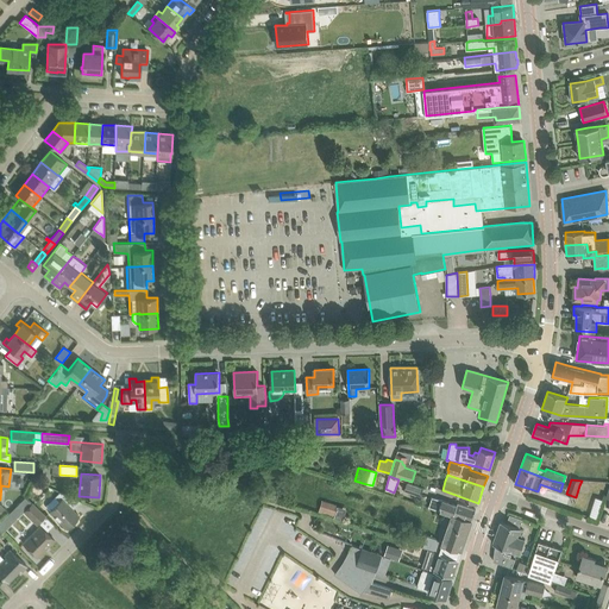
[(424,488),(407,482),(405,490),(421,496),(424,488)]
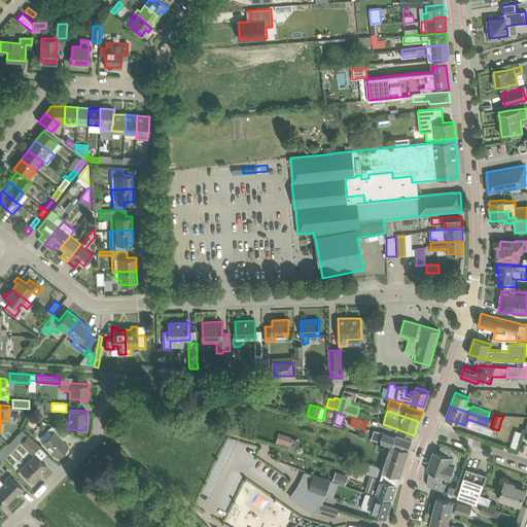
[(40,438),(40,440),(42,442),(58,457),(68,446),(63,441),(70,433),(63,430),(51,425),(47,430),(41,436),(40,437),(40,438)]
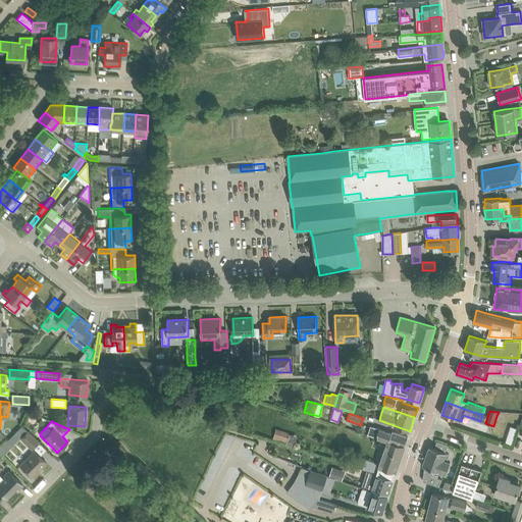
[(509,426),(506,442),(511,444),(514,427),(509,426)]
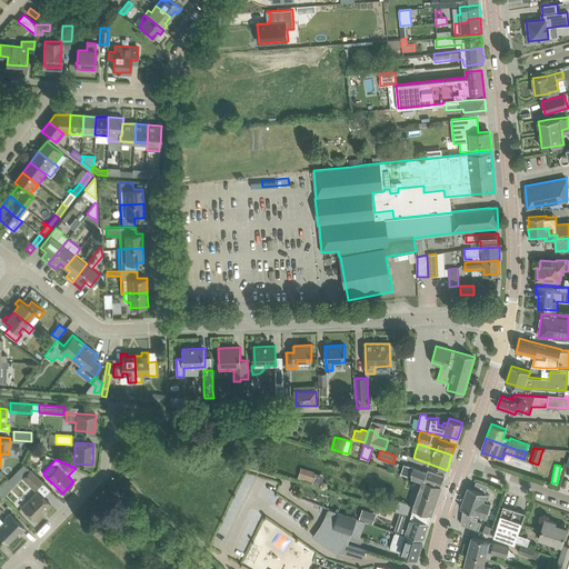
[(316,471),(301,467),(297,479),(312,483),(316,471)]
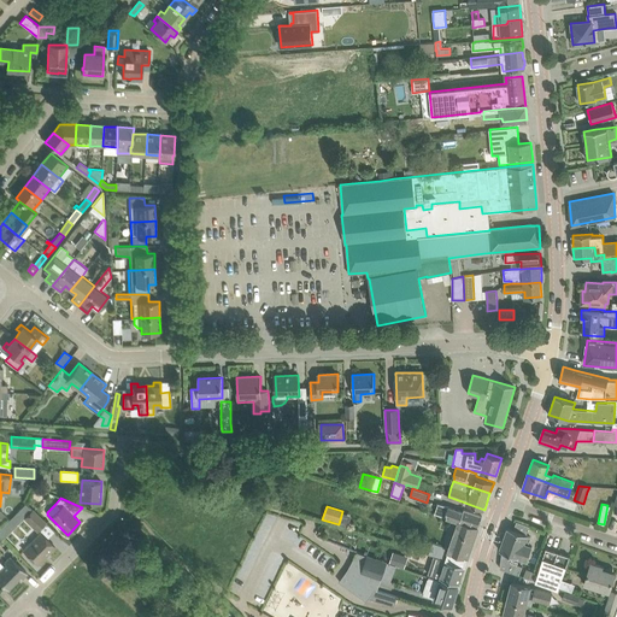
[(439,516),(458,522),(479,528),(482,516),(463,510),(462,512),(442,506),(440,512),(439,516)]
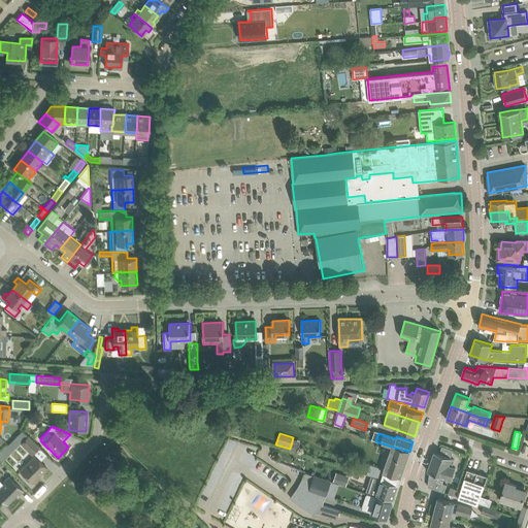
[(21,442),(20,443),(32,455),(33,453),(38,448),(39,448),(27,435),(27,436),(26,437),(21,442)]
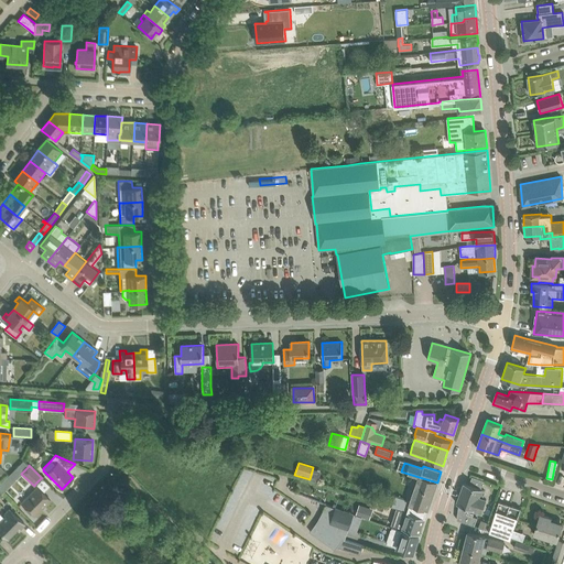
[(419,477),(412,495),(431,501),(437,483),(419,477)]
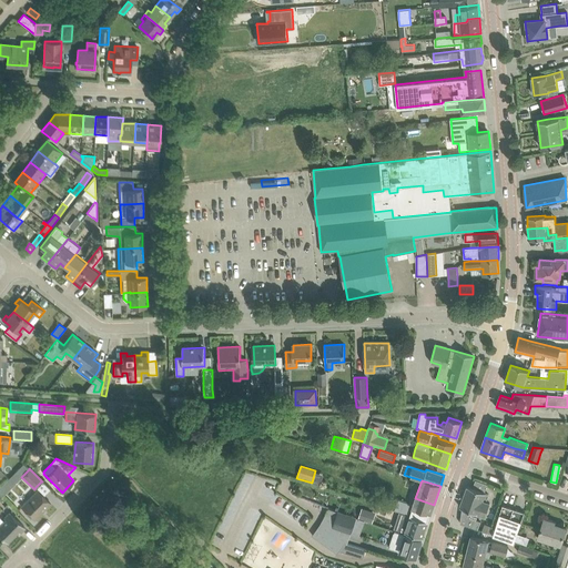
[(477,529),(480,520),(470,517),(473,511),(485,516),(489,504),(486,503),(489,495),(485,494),(485,493),(467,486),(460,507),(463,508),(459,523),(477,529)]
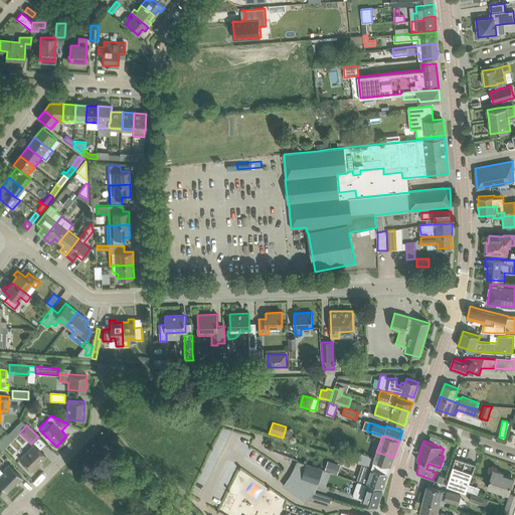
[(33,444),(19,459),(31,471),(46,457),(33,444)]
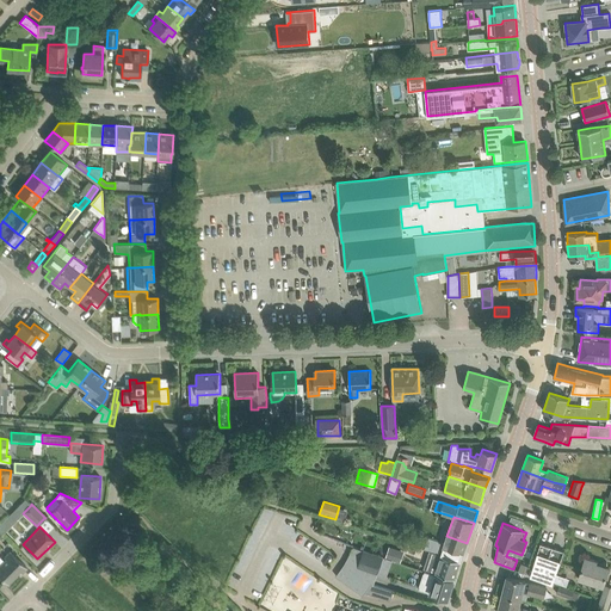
[(440,555),(461,561),(467,543),(446,536),(445,542),(429,537),(425,549),(430,550),(430,551),(440,555)]
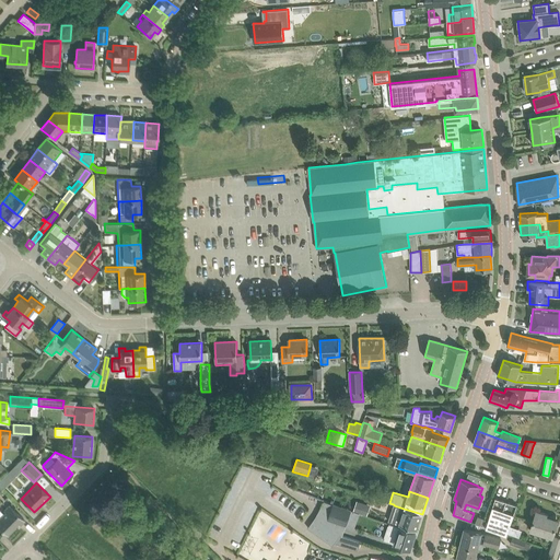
[(496,498),(486,527),(508,535),(510,527),(514,515),(517,505),(509,502),(505,513),(500,512),(504,501),(496,498)]
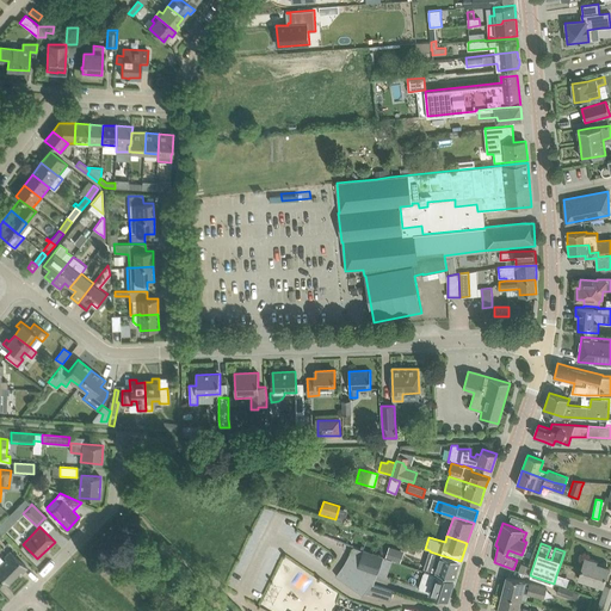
[(363,594),(365,592),(371,585),(374,585),(377,574),(383,557),(353,547),(344,566),(337,576),(363,594)]
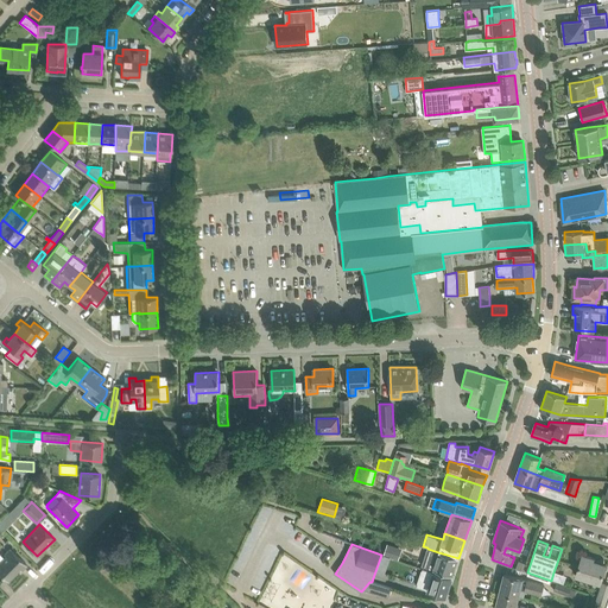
[(388,544),(385,553),(397,558),(401,548),(388,544)]
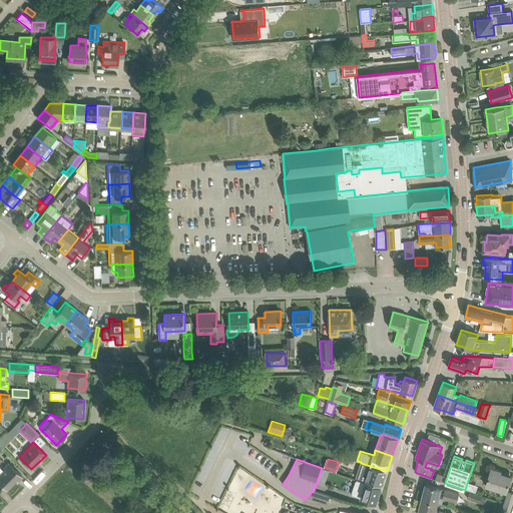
[(0,485),(1,484),(7,490),(16,480),(18,482),(23,477),(9,463),(4,468),(6,471),(0,476),(0,485)]
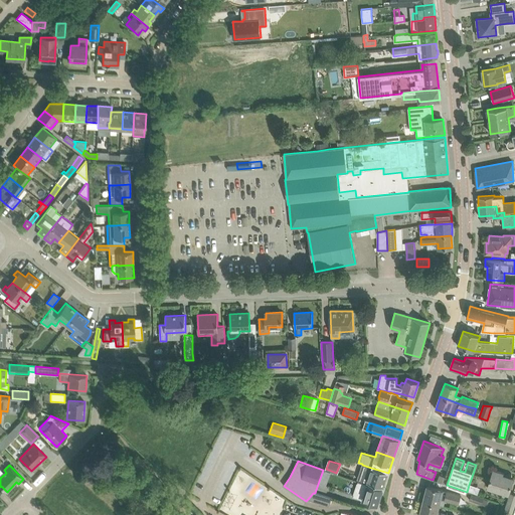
[(371,468),(362,465),(357,480),(366,483),(383,488),(388,473),(371,468)]
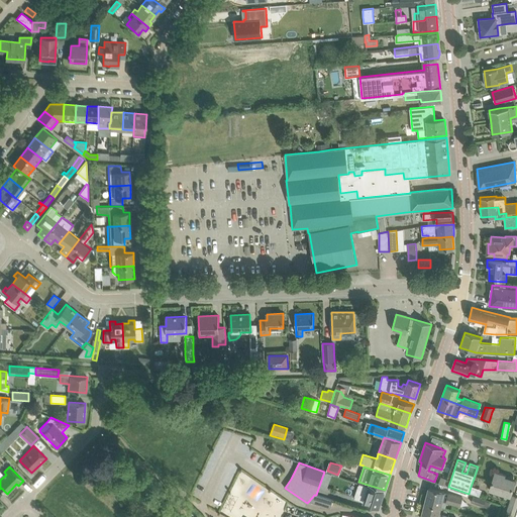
[(505,475),(495,472),(490,489),(511,496),(515,481),(504,477),(505,475)]
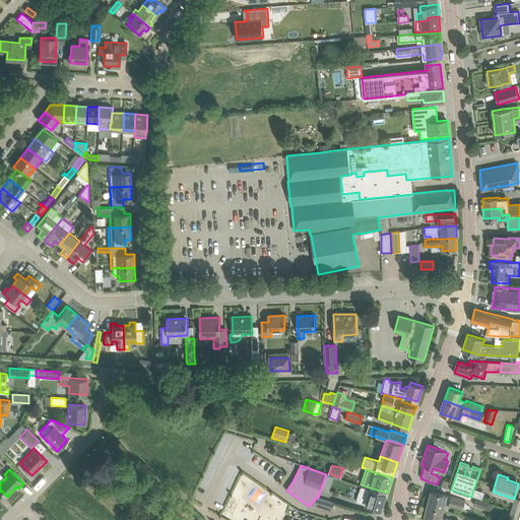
[(260,506),(269,490),(245,475),(243,480),(258,489),(251,501),(260,506)]
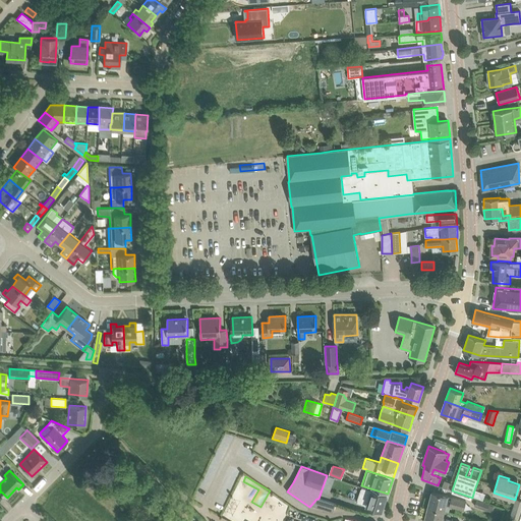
[(453,483),(445,480),(443,486),(450,489),(453,483)]
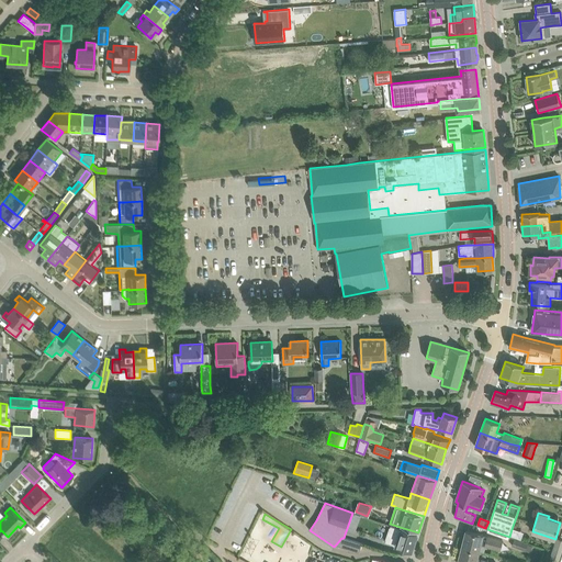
[(58,524),(45,538),(53,544),(66,531),(58,524)]
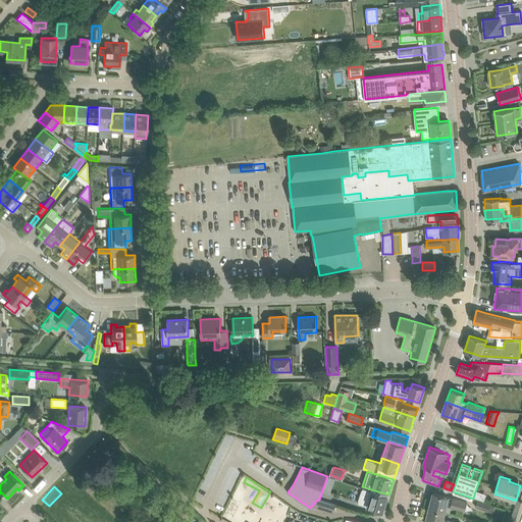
[(358,505),(373,509),(382,512),(387,497),(372,492),(363,489),(358,505)]
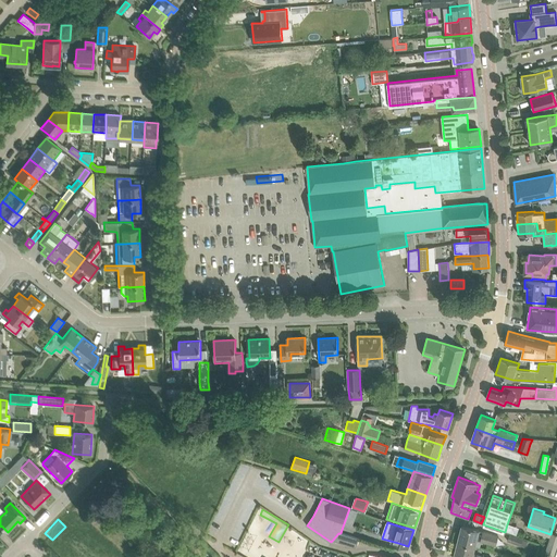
[(507,524),(505,532),(516,535),(518,529),(507,524)]
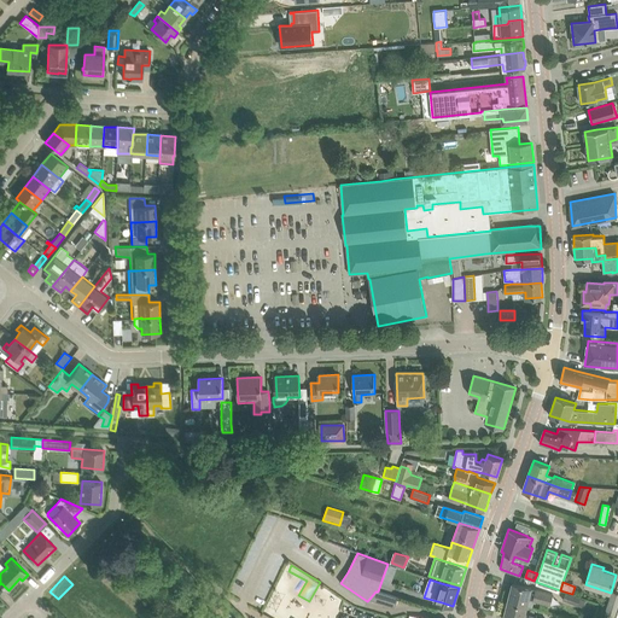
[(512,583),(508,601),(526,606),(529,598),(534,599),(532,600),(549,604),(552,593),(535,588),(535,589),(531,588),(531,587),(512,583)]
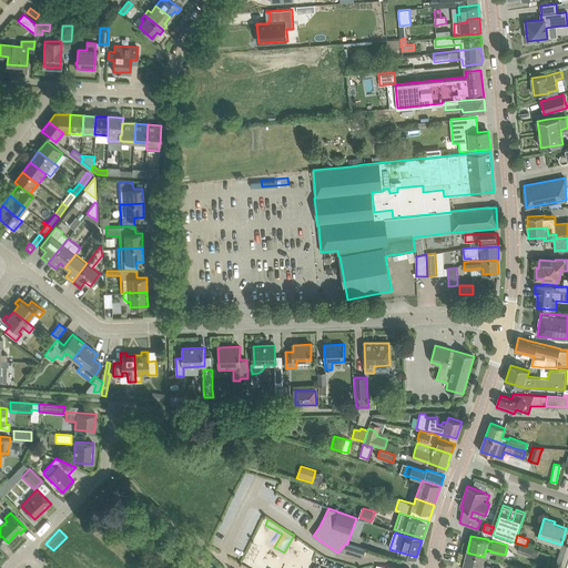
[(67,537),(53,550),(61,558),(74,545),(67,537)]
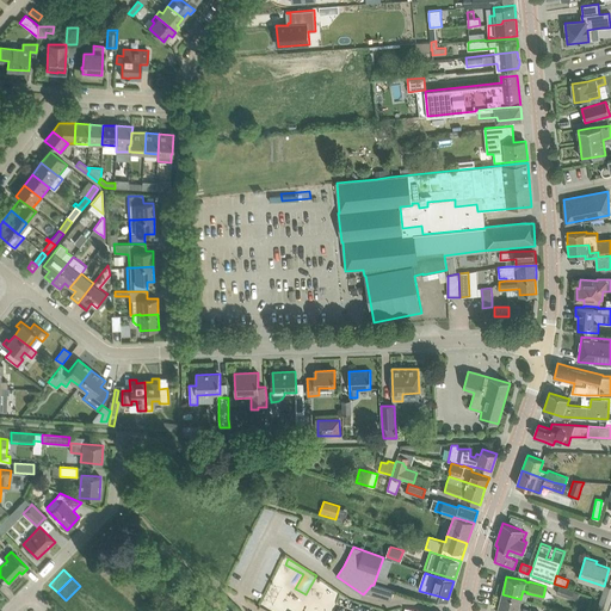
[(392,600),(394,592),(374,585),(371,585),(365,592),(392,600)]
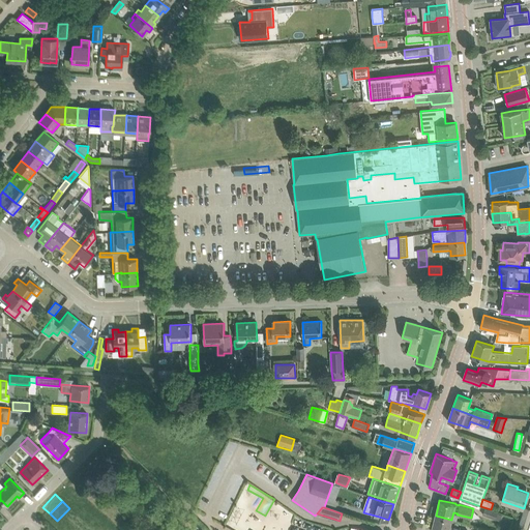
[(69,508),(57,521),(63,527),(76,514),(69,508)]
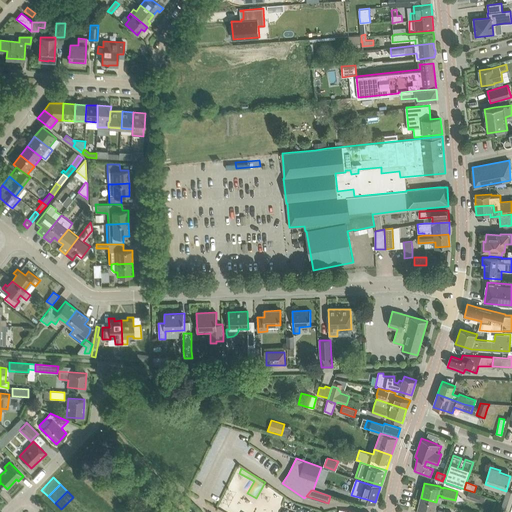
[(485,496),(468,491),(466,497),(483,502),(485,496)]
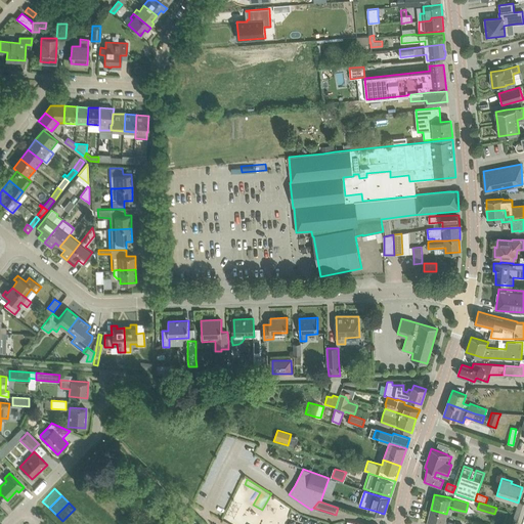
[(512,523),(520,523),(521,522),(523,513),(523,504),(520,503),(512,523)]
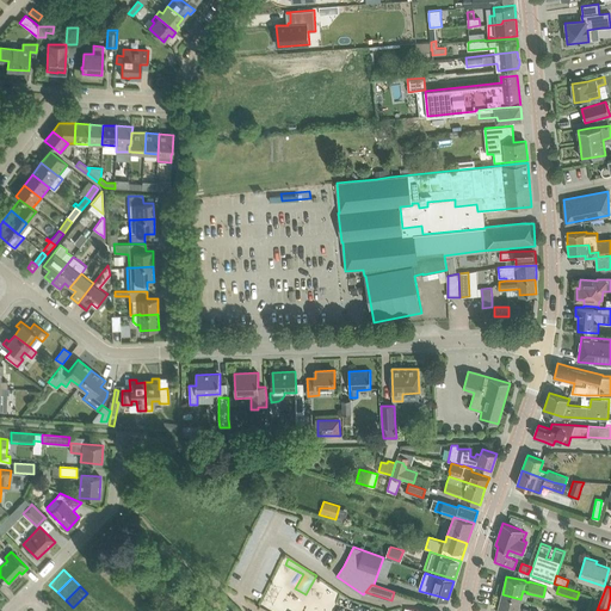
[(87,593),(73,608),(75,610),(85,610),(96,600),(87,593)]
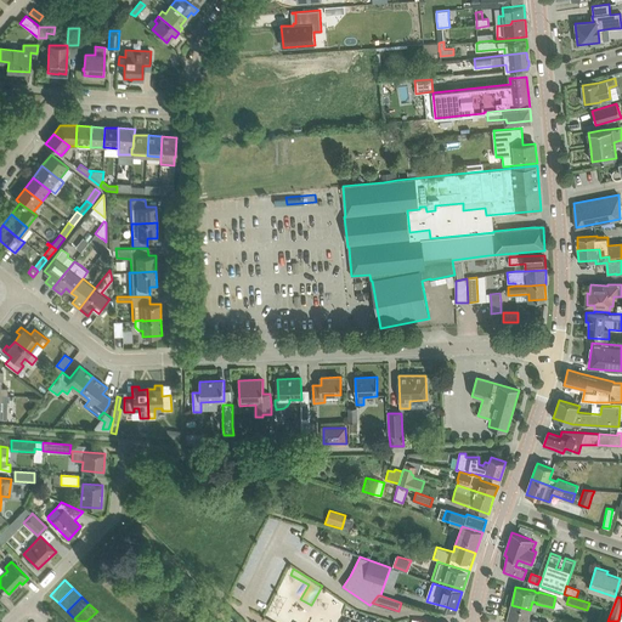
[(533,618),(529,617),(530,610),(512,605),(507,621),(549,621),(550,621),(533,618)]
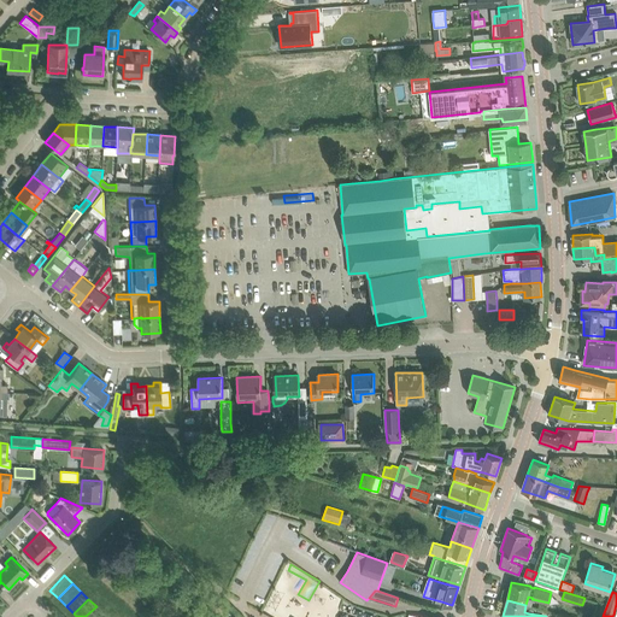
[(86,616),(104,616),(105,616),(97,607),(97,606),(86,616)]
